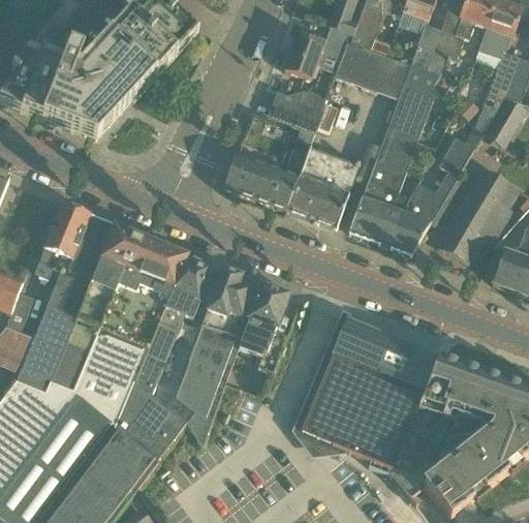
[(165,62),(166,62),(177,51),(169,43),(180,33),(187,39),(197,28),(167,0),(149,0),(87,68),(79,65),(76,65),(83,50),(69,44),(63,59),(61,66),(23,52),(10,68),(16,72),(0,93),(0,101),(71,129),(72,129),(96,139),(131,98),(132,98),(133,98),(135,96),(134,96),(145,85),(145,86),(156,73),(155,72),(165,62)]
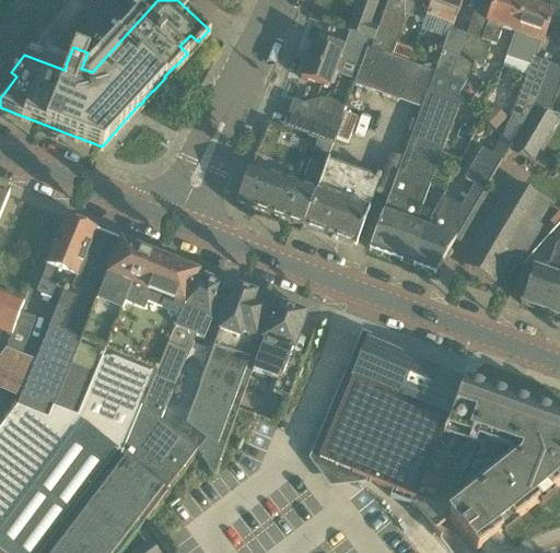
[(370,35),(369,35),(374,37),(380,23),(370,20),(376,0),(354,0),(346,26),(348,27),(370,35)]
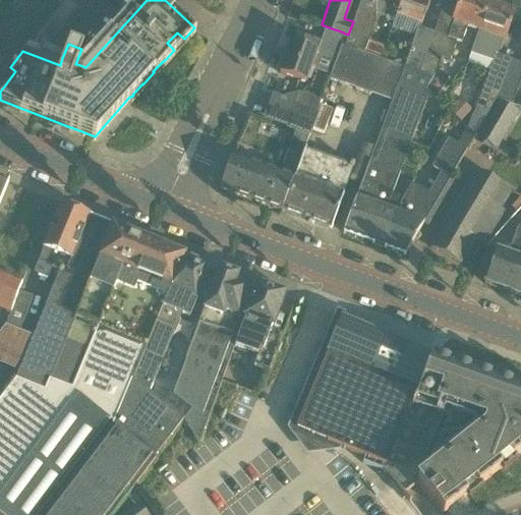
[(353,21),(348,35),(346,42),(364,48),(378,9),(383,10),(386,0),(370,0),(369,5),(360,2),(353,21)]
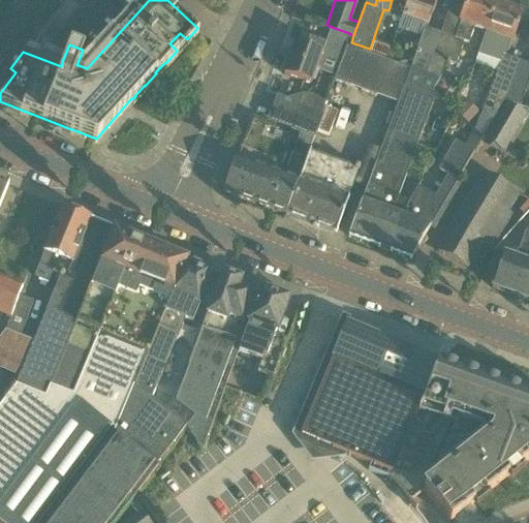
[(428,19),(432,7),(433,7),(435,0),(405,0),(402,9),(428,19)]
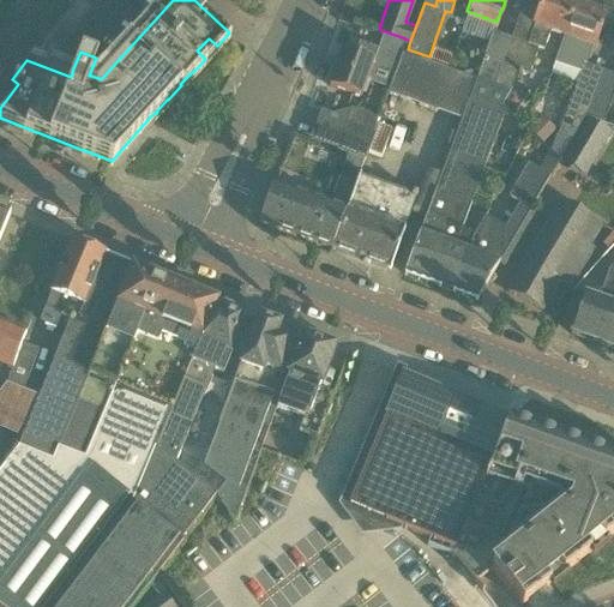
[(542,46),(549,26),(564,31),(575,0),(540,0),(534,20),(527,38),(511,32),(501,60),(528,70),(537,44),(542,46)]
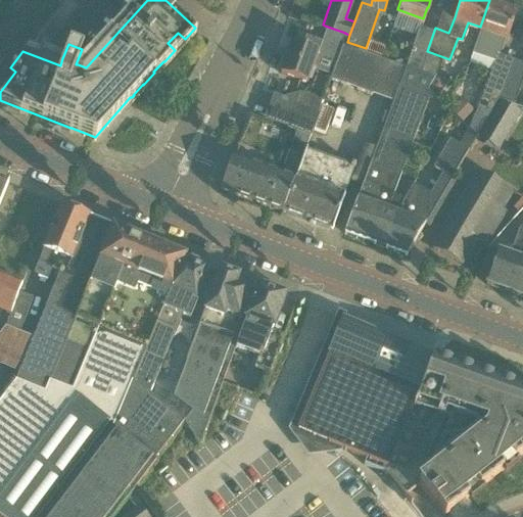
[(497,95),(500,94),(512,55),(498,50),(504,35),(507,36),(516,8),(492,0),(489,0),(480,27),(472,50),(493,57),(482,90),(497,95)]
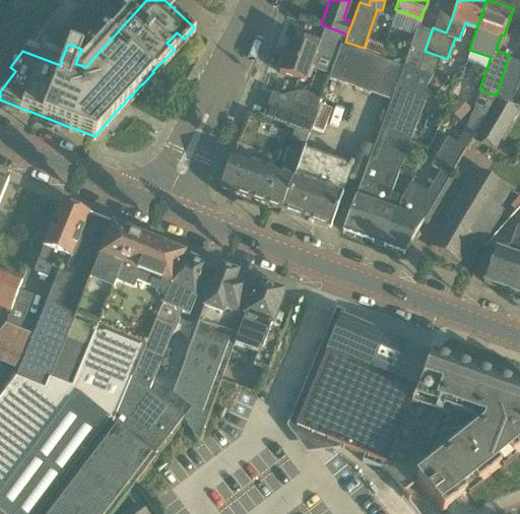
[(425,51),(433,27),(417,22),(403,62),(418,68),(425,51)]
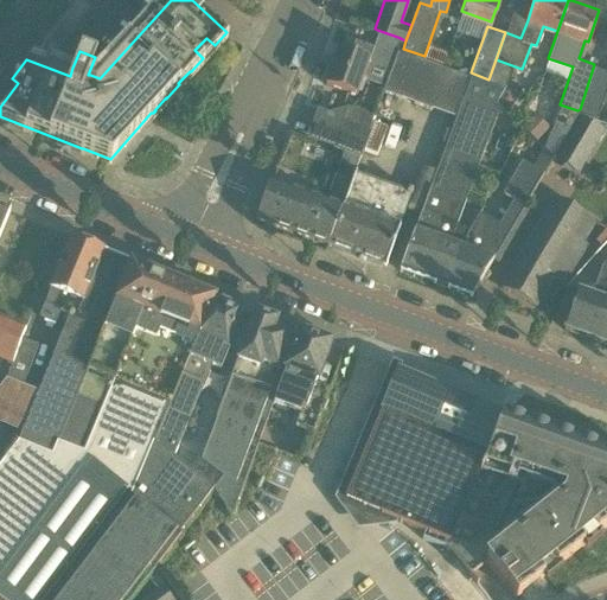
[(0,32),(0,94),(12,78),(26,59),(34,49),(10,30),(5,37),(0,32)]
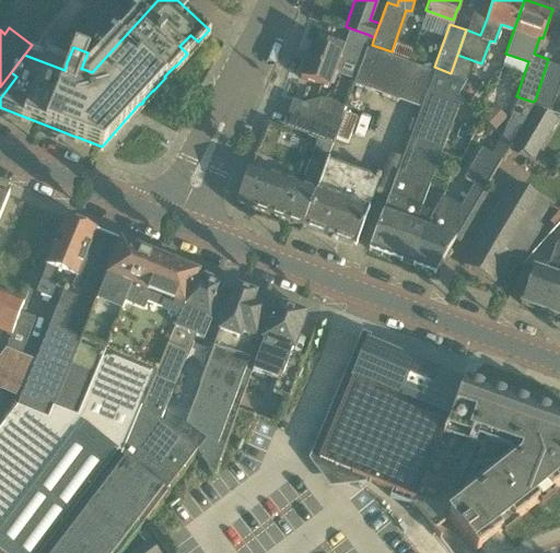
[(343,39),(340,53),(360,59),(369,35),(370,35),(348,27),(343,39)]
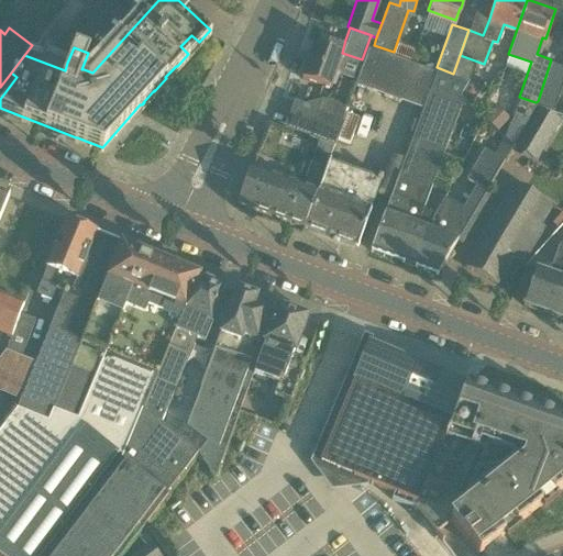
[(313,42),(301,74),(331,85),(342,53),(345,40),(329,33),(324,45),(313,42)]
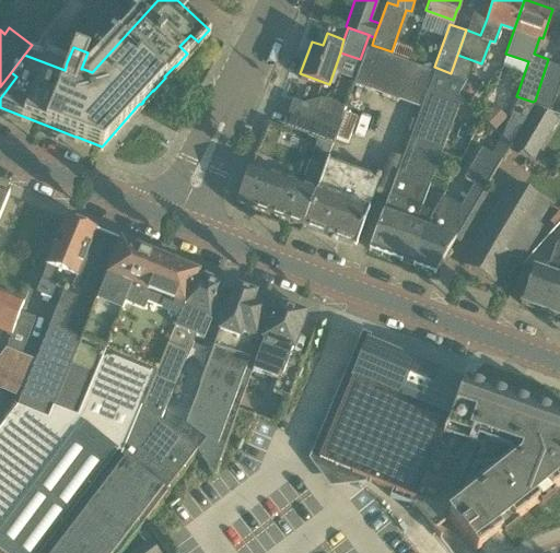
[(398,96),(399,95),(412,60),(392,51),(372,45),(366,43),(353,80),(398,96)]
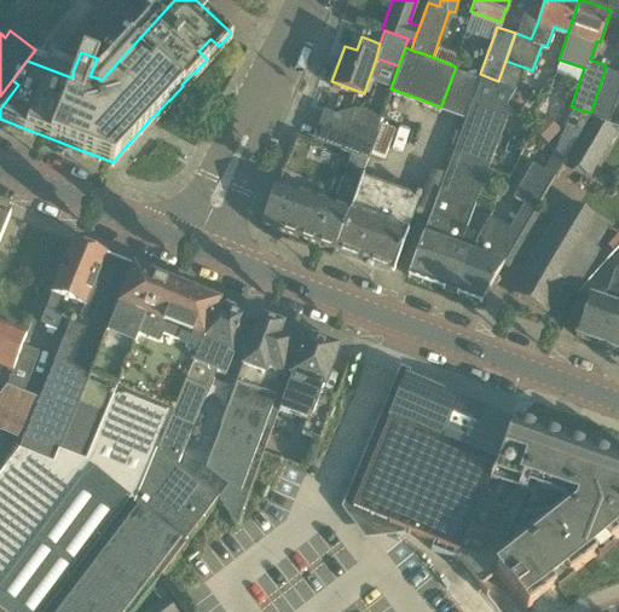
[(618,69),(606,65),(591,111),(608,117),(618,86),(618,69)]
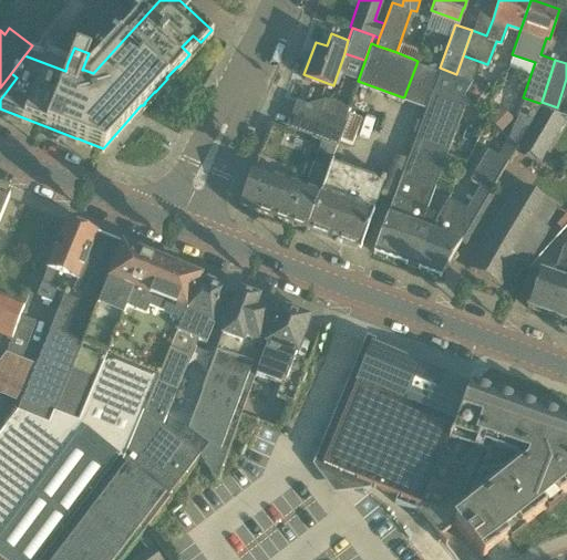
[(373,248),(418,263),(432,227),(420,223),(467,95),(463,93),(472,80),(456,74),(440,68),(408,155),(402,170),(391,198),(373,248)]
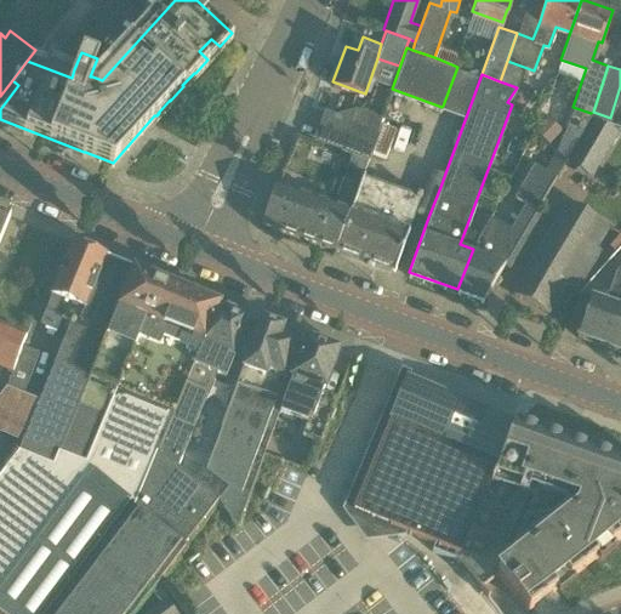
[(591,113),(573,107),(558,149),(565,158),(579,134),(591,113)]
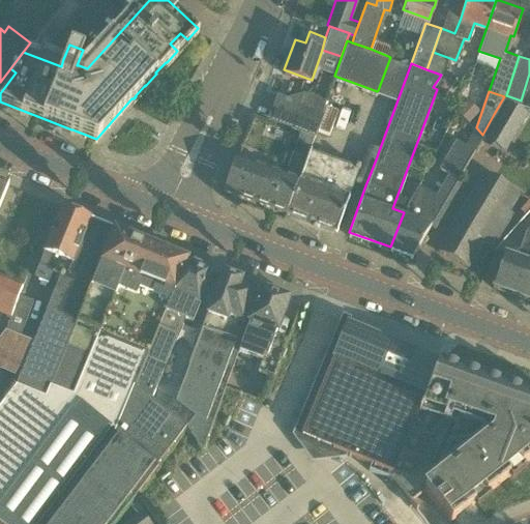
[(483,136),(505,148),(528,110),(526,109),(529,105),(506,96),(483,136)]
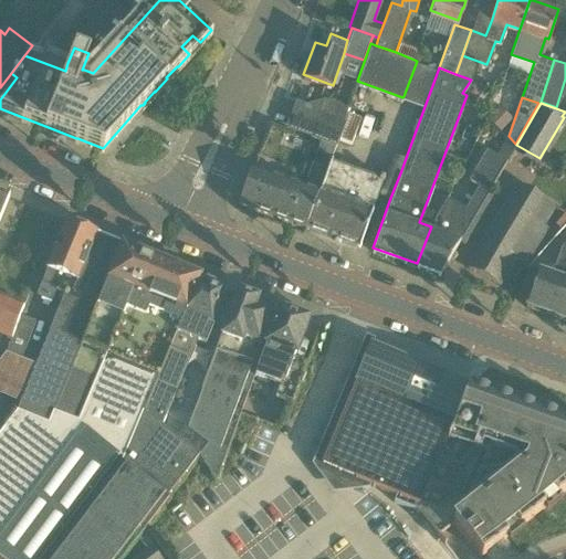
[(320,108),(315,120),(339,128),(344,116),(320,108)]
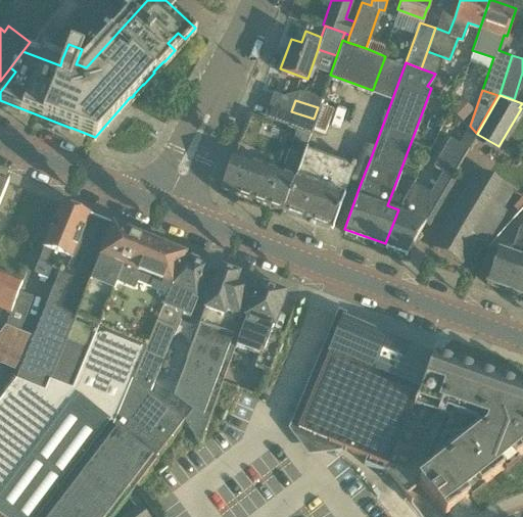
[(333,105),(322,101),(314,125),(325,129),(333,105)]
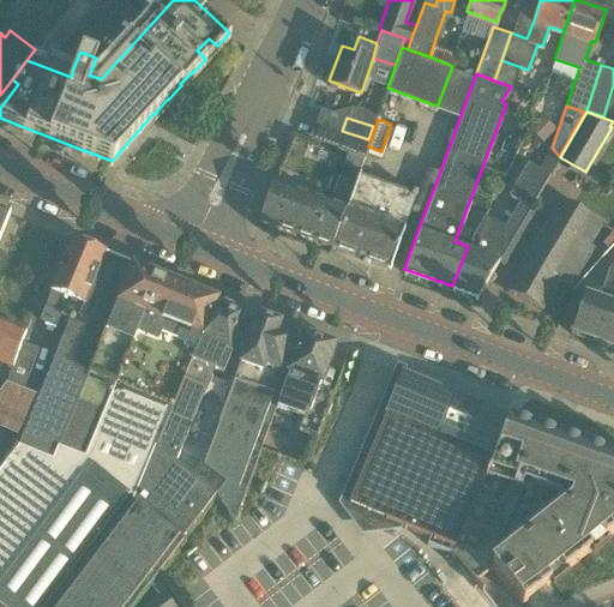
[(337,144),(363,154),(368,139),(342,131),(337,144)]
